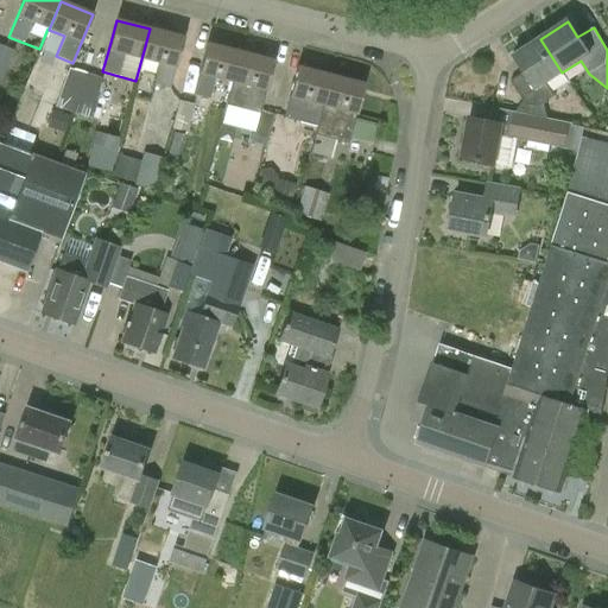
[(183,38),(150,29),(135,81),(170,89),(183,38)]
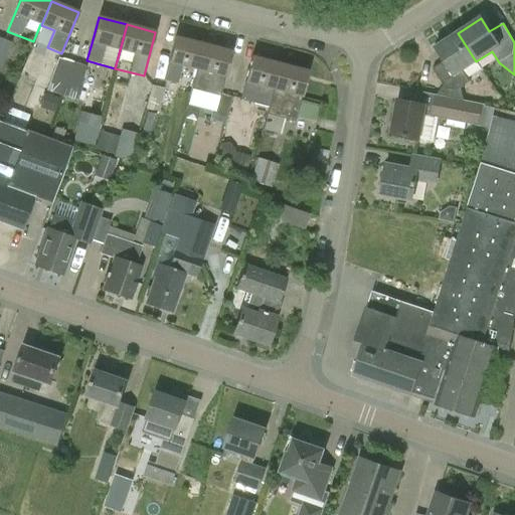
[(435,47),(444,60),(433,67),(444,86),(437,94),(465,99),(461,87),(470,80),(464,69),(476,61),(458,33),(435,47)]
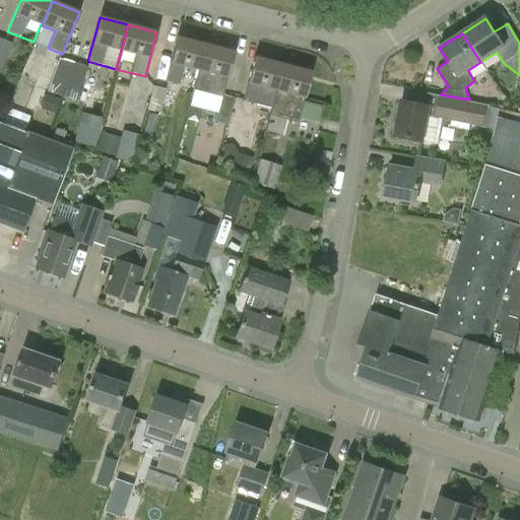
[(183,67),(198,71),(205,45),(177,38),(166,81),(179,84),(183,67)]
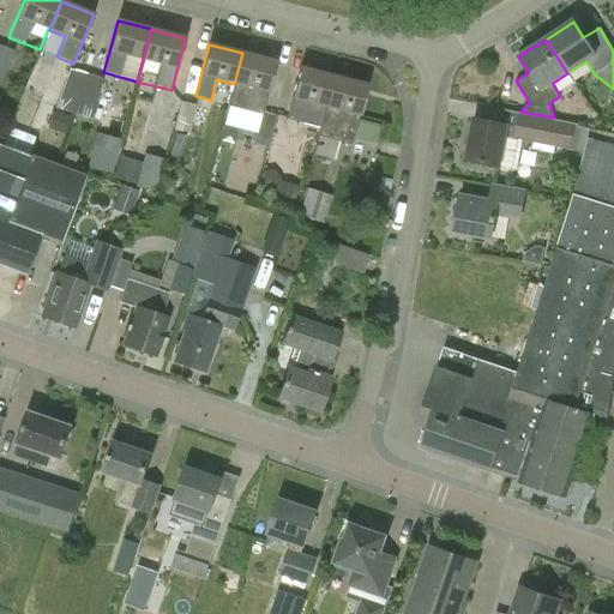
[(268,92),(269,92),(277,61),(242,53),(234,84),(228,107),(262,115),(268,92)]
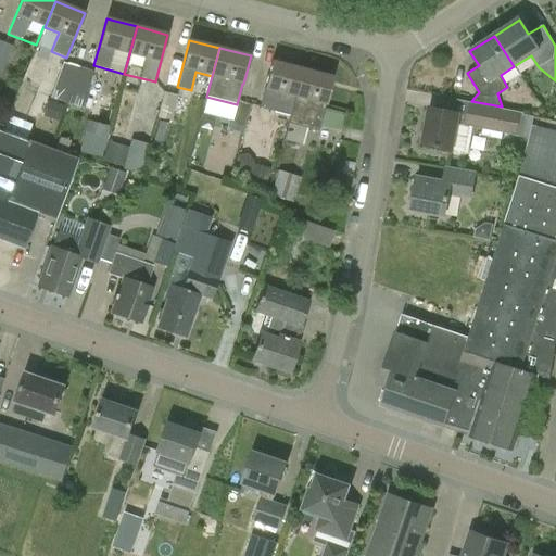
[(272,62),(265,89),(260,108),(289,115),(302,70),(272,62)]
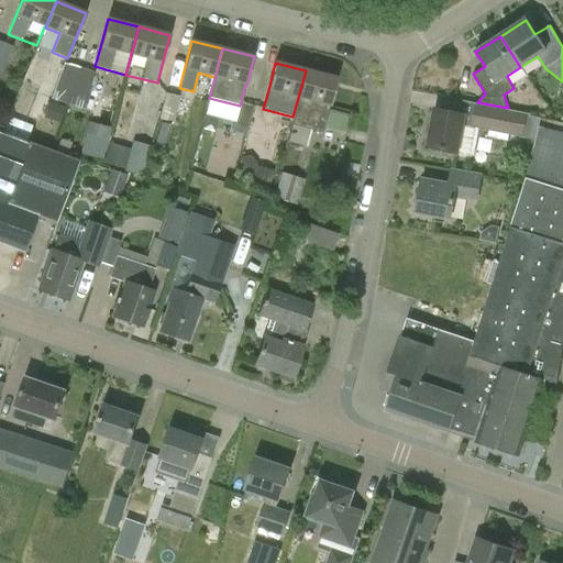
[(64,64),(51,99),(68,105),(80,68),(64,64)]
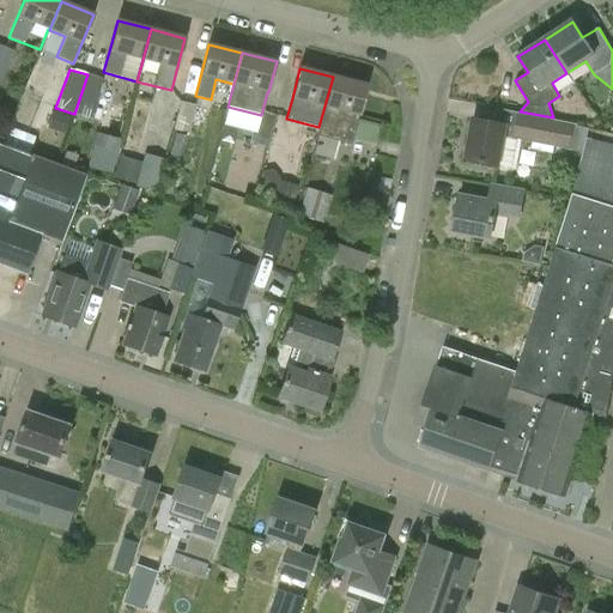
[(87,74),(74,114),(92,120),(104,78),(87,74)]
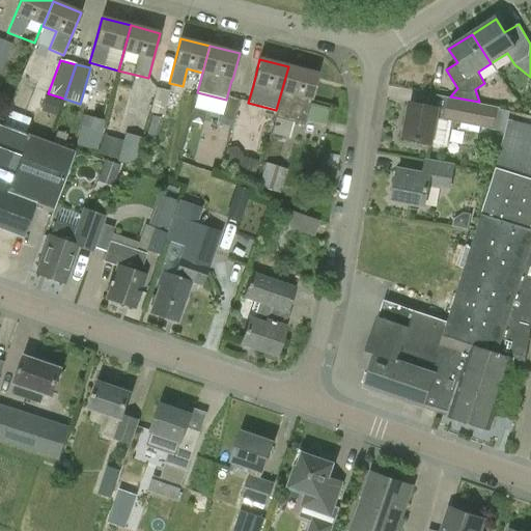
[(317,74),(288,66),(276,110),(271,134),(288,138),(292,121),(305,124),(317,74)]
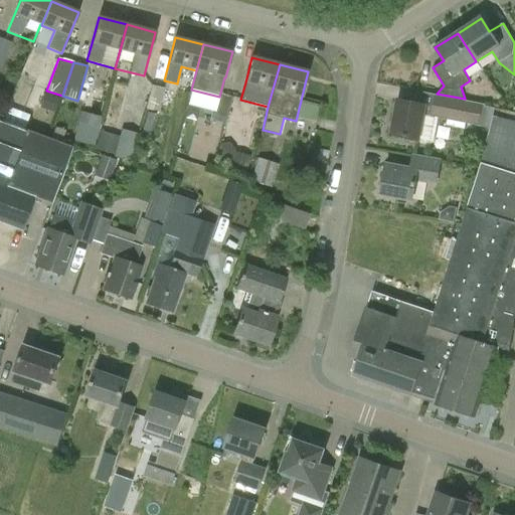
[(145,109),(157,112),(163,88),(152,84),(145,109)]
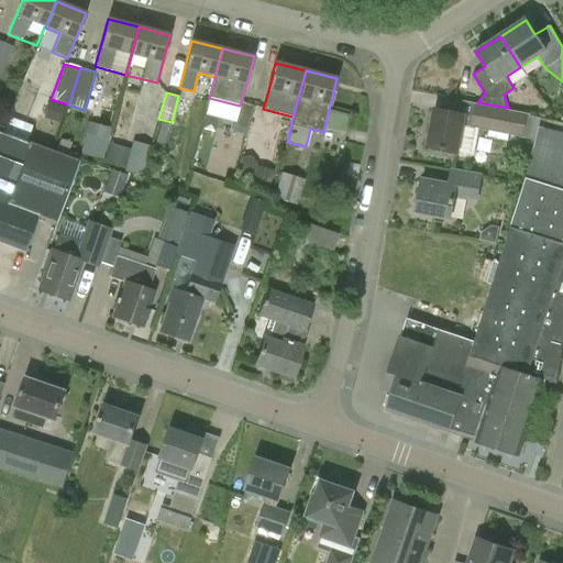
[(478,128),(525,138),(530,114),(530,112),(508,108),(477,102),(455,98),(452,113),(437,110),(430,147),(457,153),(473,155),(478,128)]
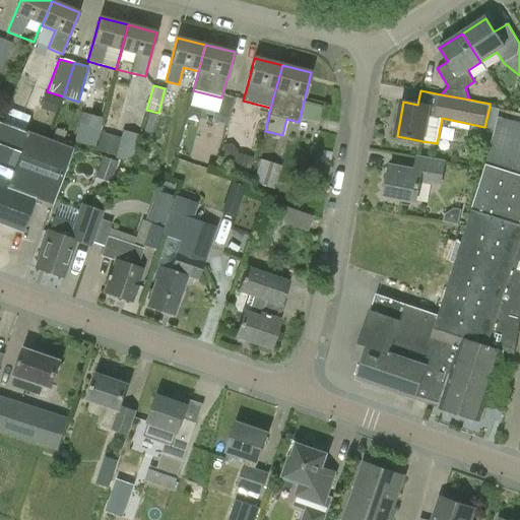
[(501,109),(490,106),(484,127),(494,129),(490,147),(519,154),(519,122),(499,117),(501,109)]
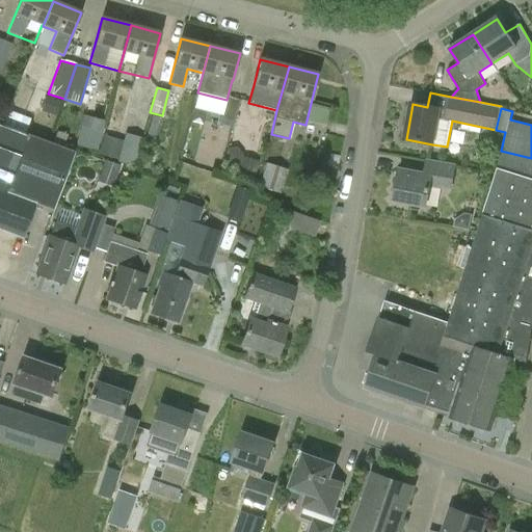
[(7,111),(2,125),(26,133),(31,120),(7,111)]
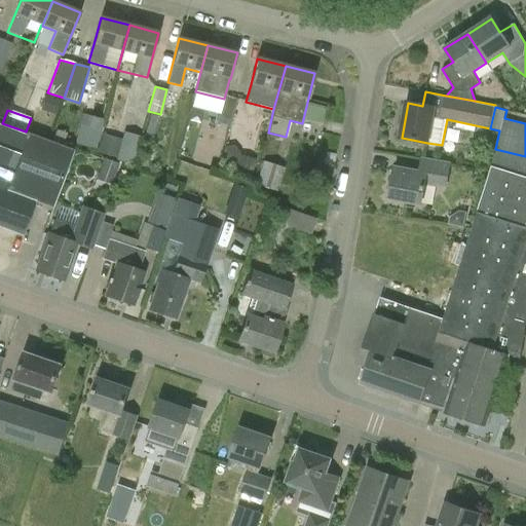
[(0,121),(0,228),(23,236),(35,201),(53,209),(74,149),(26,132),(2,123),(0,121)]
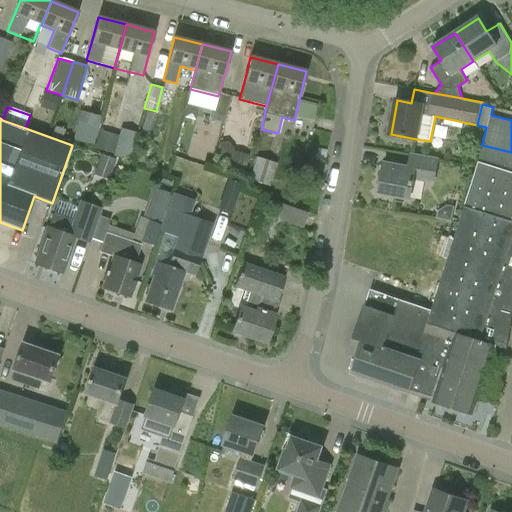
[(113,155),(129,160),(137,132),(121,128),(113,155)]
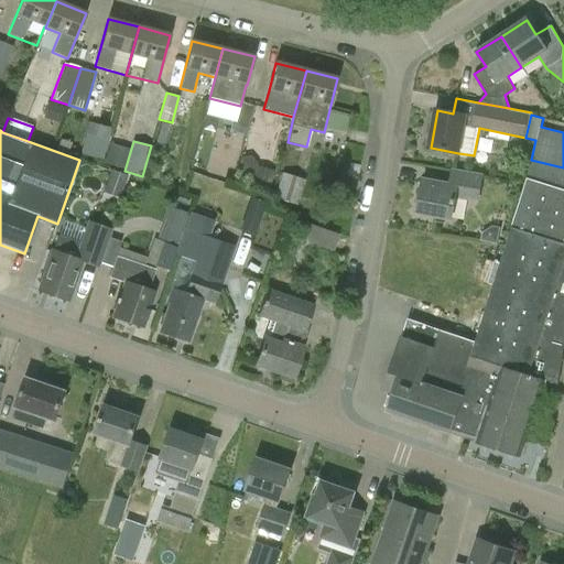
[(104,162),(123,169),(130,149),(109,142),(104,162)]
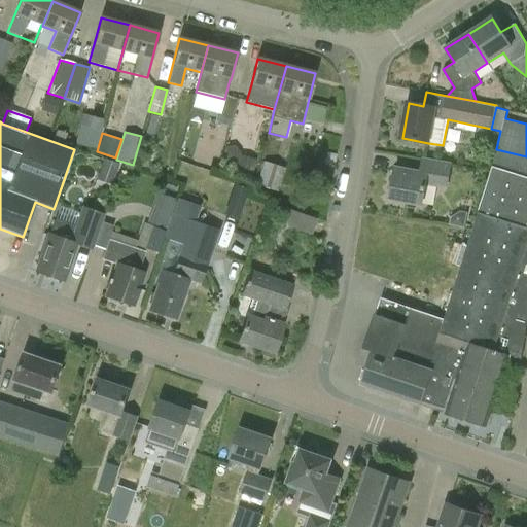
[(105,157),(98,177),(114,183),(121,164),(105,157)]
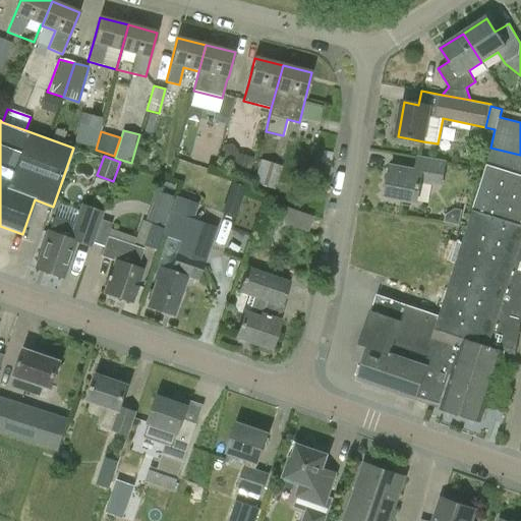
[(417,156),(414,170),(392,165),(385,196),(416,203),(421,181),(441,185),(446,162),(417,156)]
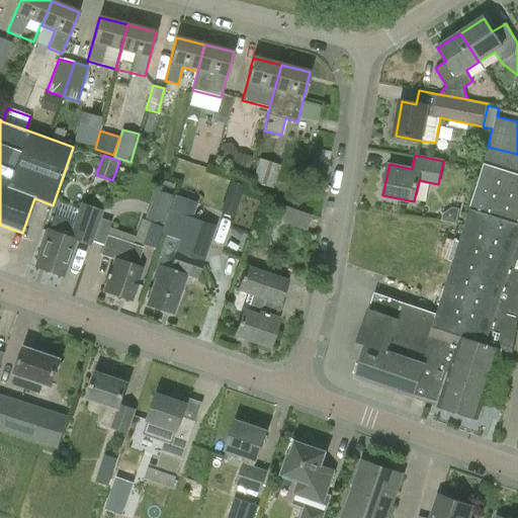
[(280,165),(259,159),(253,182),(273,189),(280,165)]
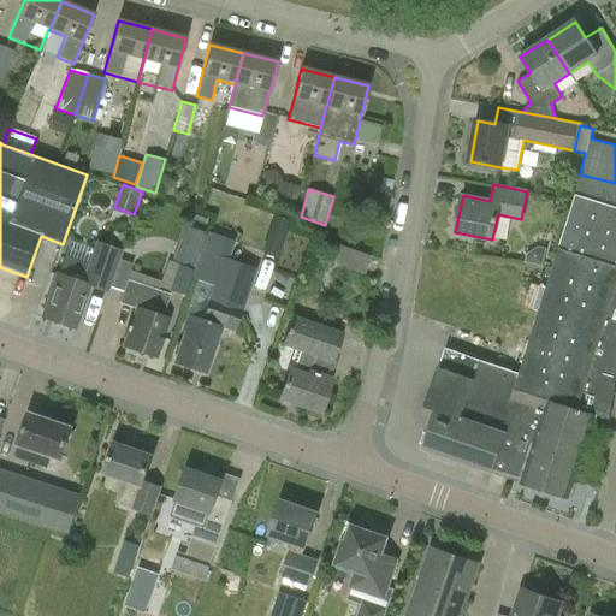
[(519,374),(517,374),(504,412),(513,415),(493,472),(570,499),(597,414),(609,418),(615,372),(615,206),(575,194),(519,374)]
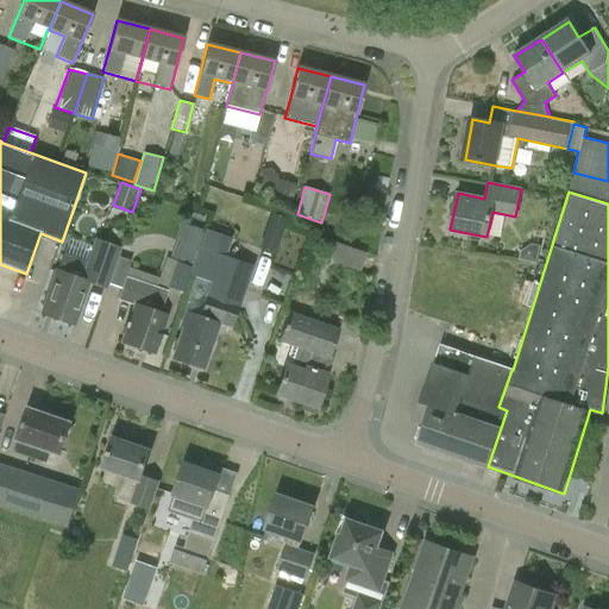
[(205,228),(198,251),(189,275),(209,281),(198,316),(186,312),(180,328),(183,330),(173,360),(203,371),(220,324),(232,328),(253,267),(225,256),(231,238),(205,228)]
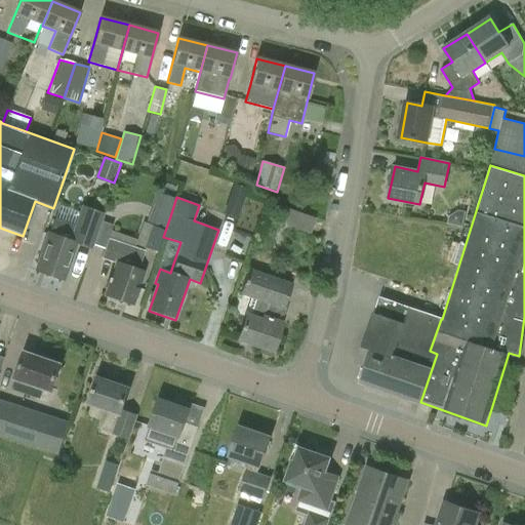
[(65,281),(77,243),(91,248),(93,244),(102,220),(104,213),(81,205),(74,225),(53,218),(48,234),(36,272),(65,281)]
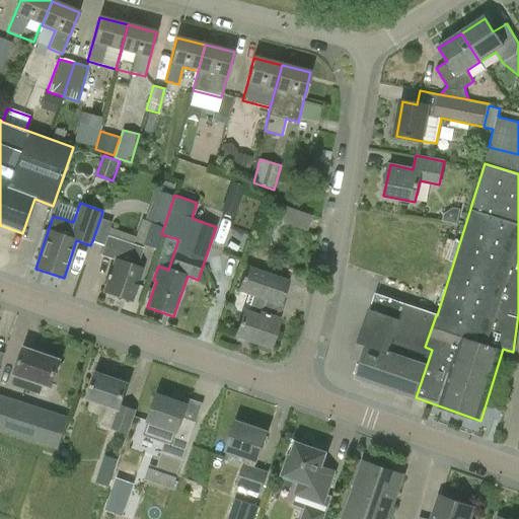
[(283,220),(308,230),(314,215),(289,205),(283,220)]
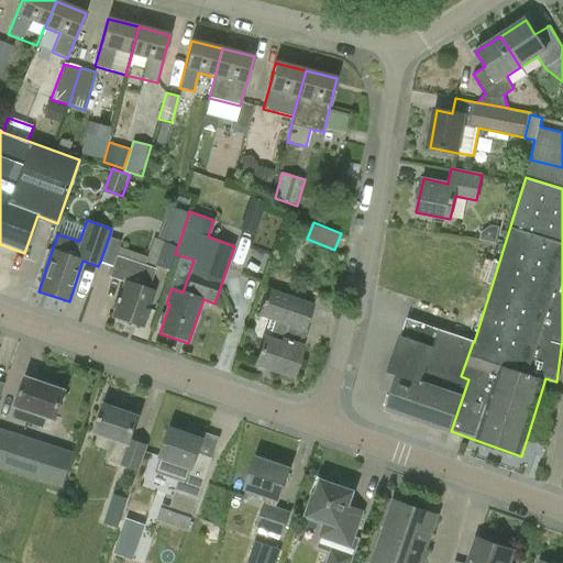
[(113,317),(117,318),(120,321),(123,322),(127,321),(142,327),(154,293),(147,289),(155,265),(169,269),(175,254),(183,232),(163,225),(157,240),(153,238),(144,266),(116,255),(108,277),(125,283),(113,317)]
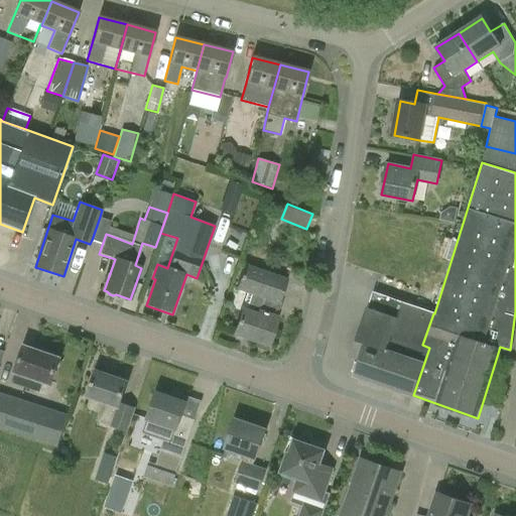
[(236,288),(247,292),(233,335),(268,346),(277,317),(272,316),(276,303),(279,304),(287,279),(244,264),(236,288)]
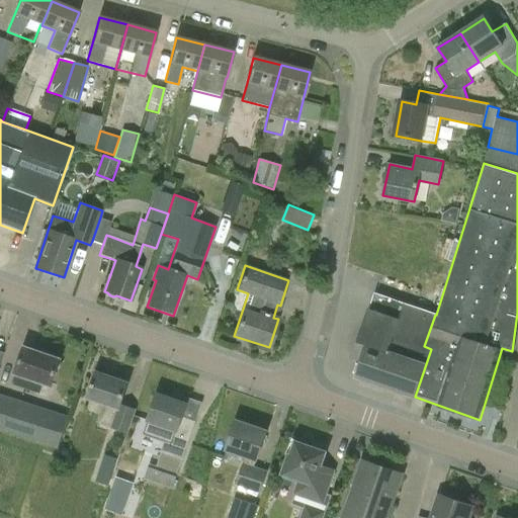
[(356,343),(366,346),(356,377),(415,397),(431,349),(424,346),(435,315),(374,292),(356,343)]
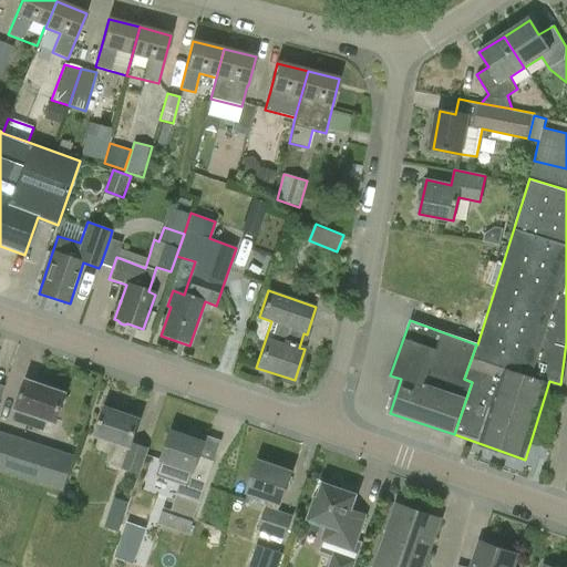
[(43,430),(48,419),(57,422),(65,393),(27,380),(13,419),(43,430)]
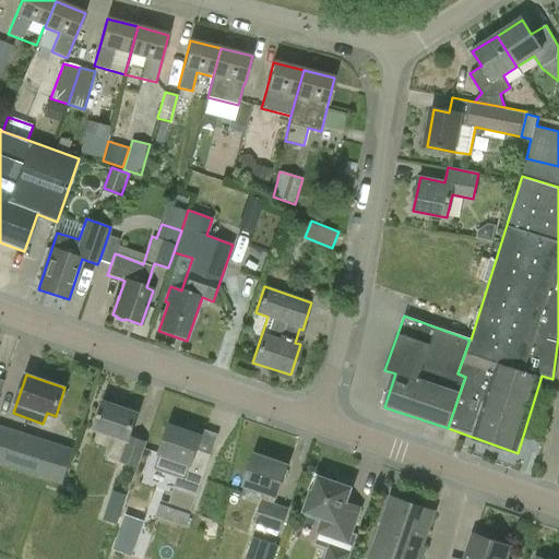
[(147,441),(131,435),(138,413),(104,402),(94,428),(116,436),(108,456),(138,467),(147,441)]
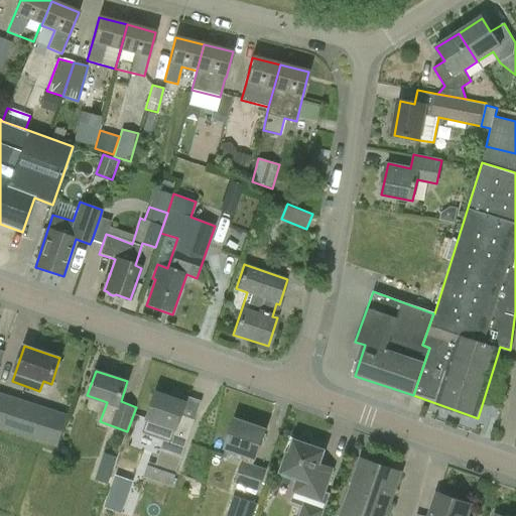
[(178,393),(176,399),(157,392),(147,418),(174,428),(169,440),(165,439),(156,464),(149,463),(144,477),(172,487),(202,401),(178,393)]
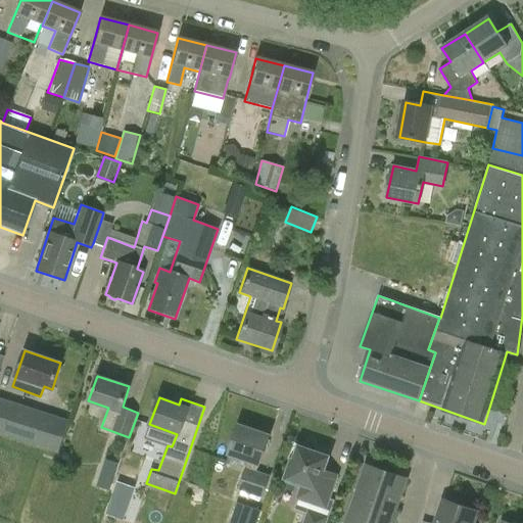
[(0,433),(58,453),(68,421),(0,398),(0,433)]
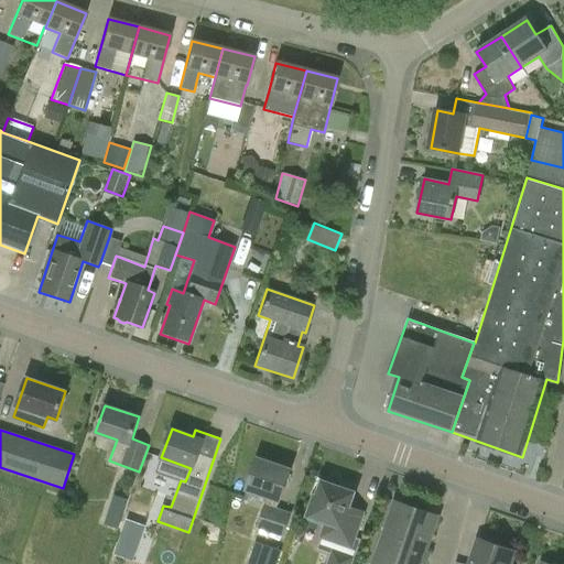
[(278,508),(280,501),(291,470),(258,458),(247,489),(267,497),(256,528),(283,538),(292,513),(278,508)]
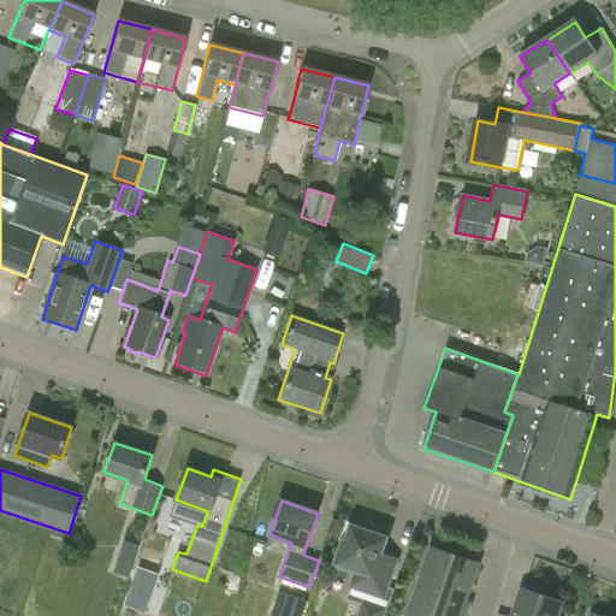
[(398,558),(384,554),(389,538),(351,525),(345,542),(343,540),(335,564),(354,570),(348,587),(350,587),(345,599),(361,605),(356,615),(383,615),(394,588),(389,587),(398,558)]
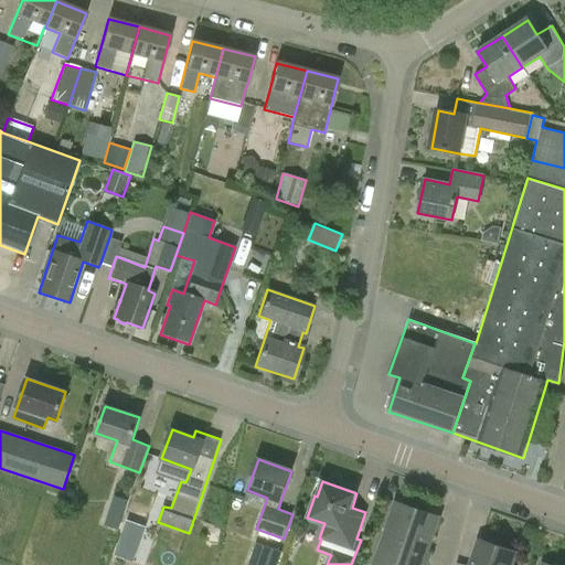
[(104,524),(118,530),(128,500),(114,494),(104,524)]
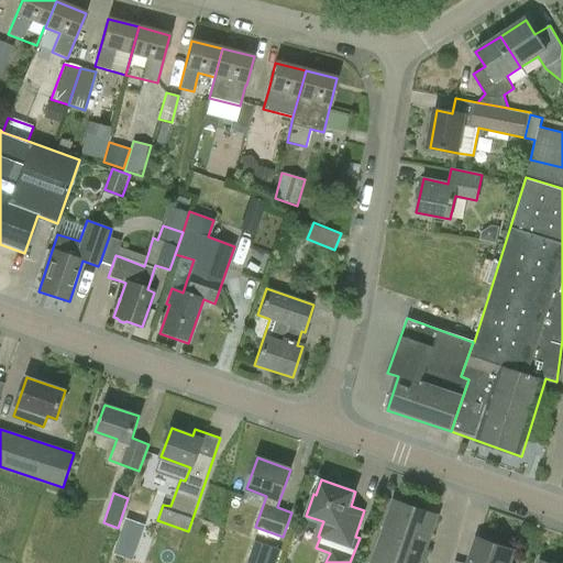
[(394,500),(371,562),(421,562),(438,516),(394,500)]
